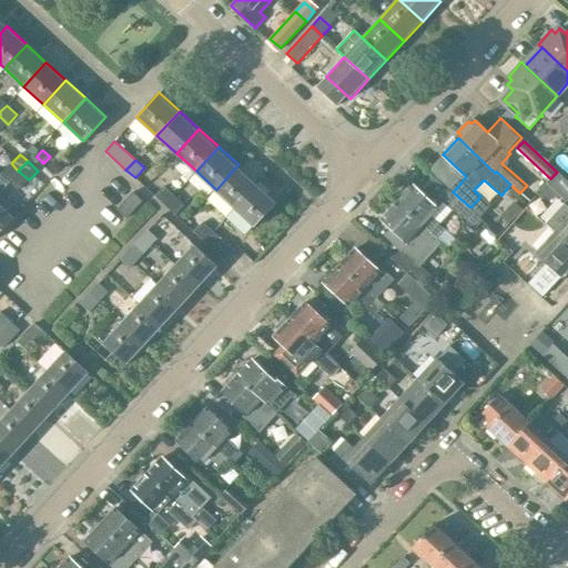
[(11,163),(1,173),(9,181),(18,171),(11,163)]
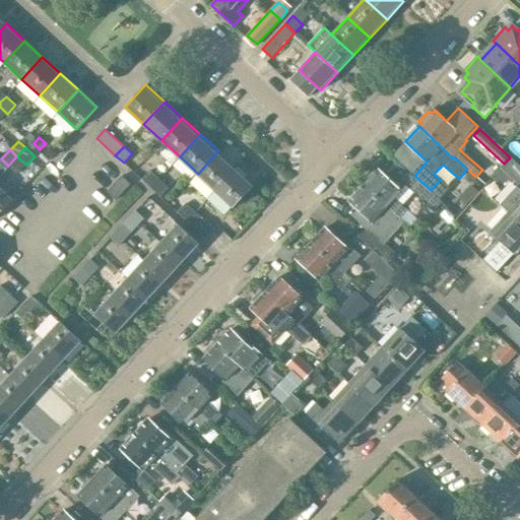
[(198,174),(215,190),(237,168),(218,150),(198,174)]
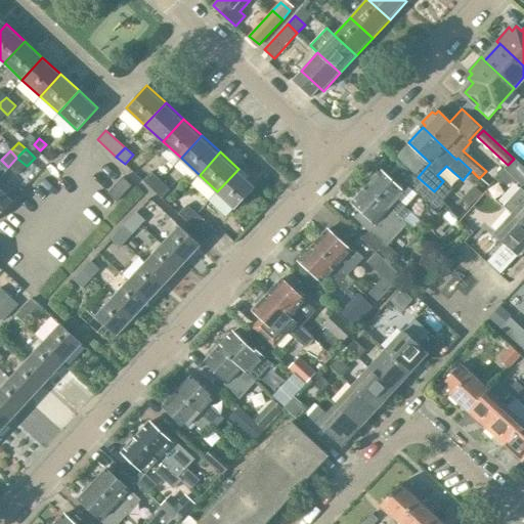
[(16,158),(8,167),(17,175),(27,166),(16,158)]
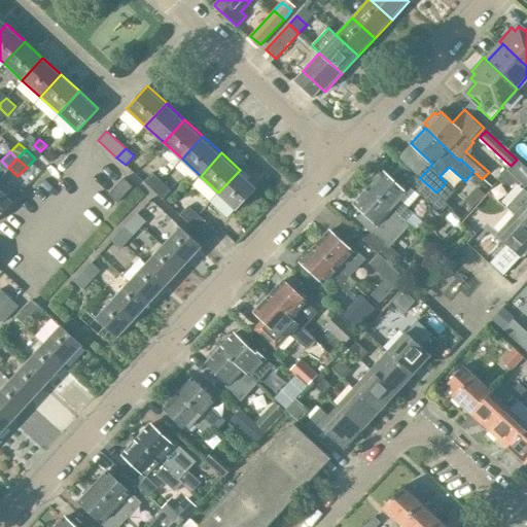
[(138,159),(130,168),(135,173),(143,164),(138,159)]
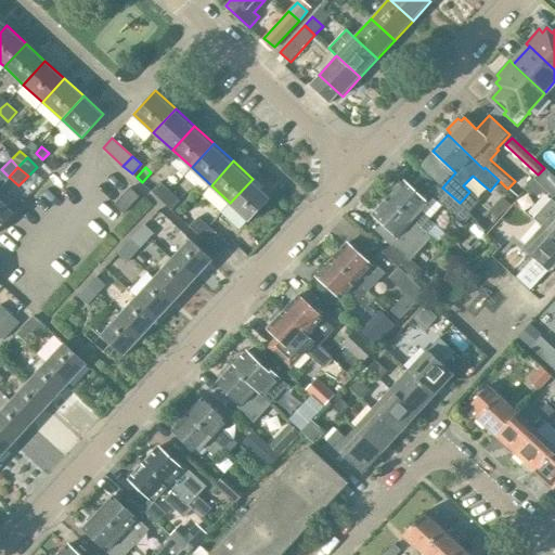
[(542,228),(554,240),(554,180),(545,171),(536,181),(554,198),(533,220),(542,228)]
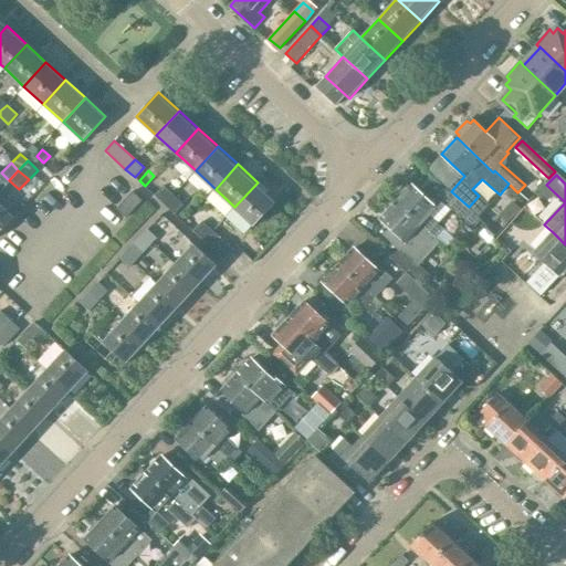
[(412,185),(396,202),(435,239),(443,229),(438,223),(450,210),(441,201),(450,192),(436,178),(421,192),(412,185)]
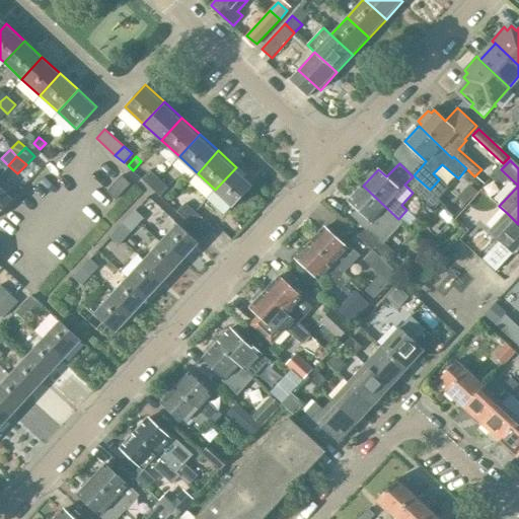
[(254,183),(236,167),(215,190),(234,207),(254,183)]
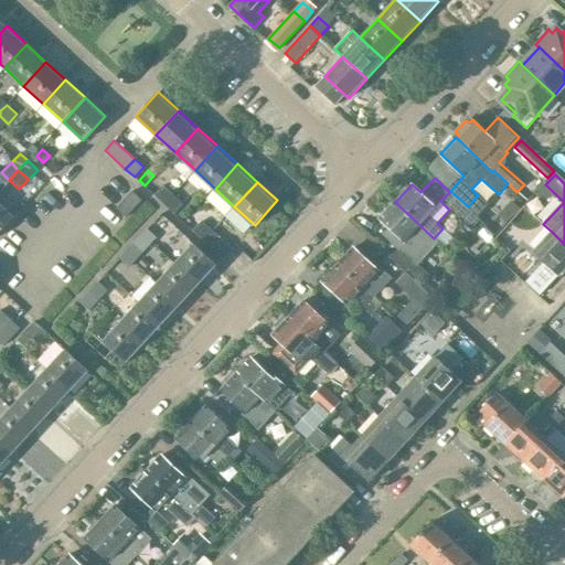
[(163,185),(155,195),(164,204),(173,194),(163,185)]
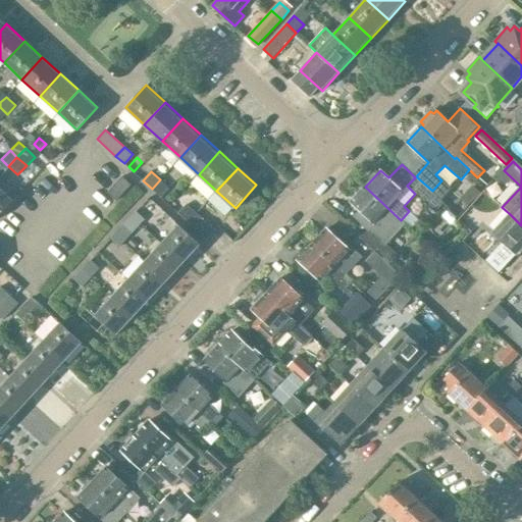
[(436,213),(446,204),(415,176),(415,177),(407,186),(415,194),(436,213)]
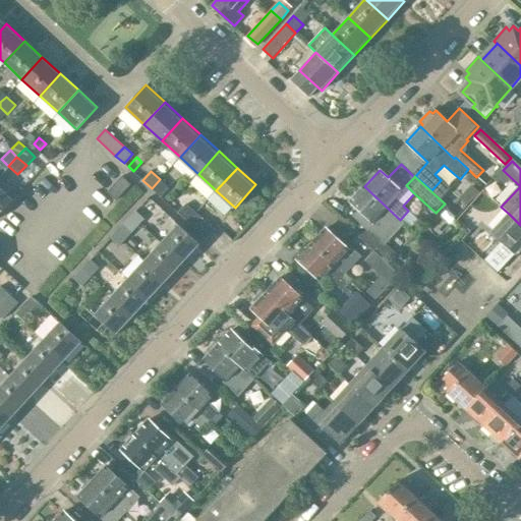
[(122,177),(107,192),(116,200),(130,184),(122,177)]
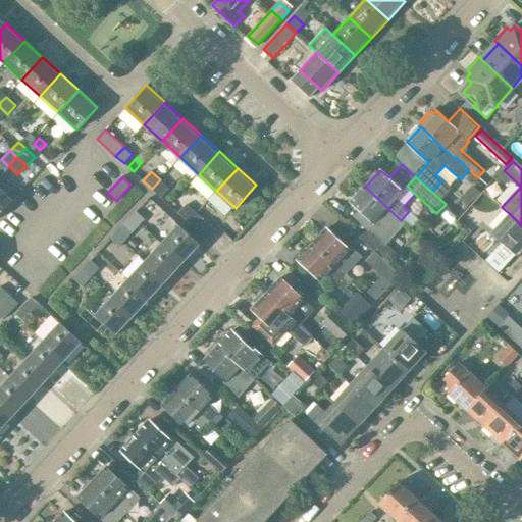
[(169,189),(160,179),(152,189),(161,198),(169,189)]
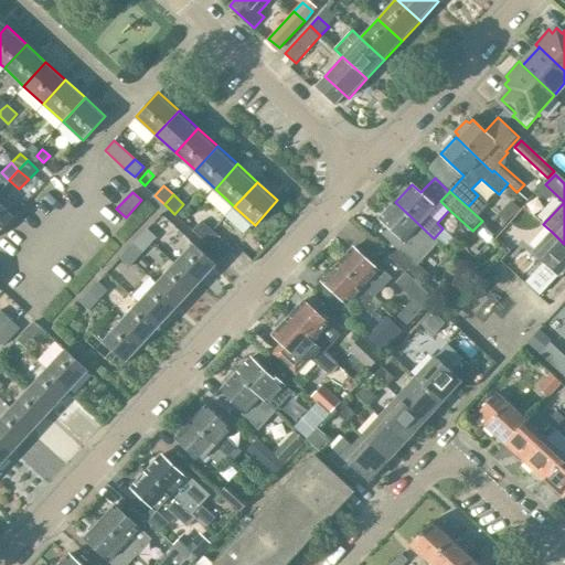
[(0,230),(13,215),(0,202),(0,230)]
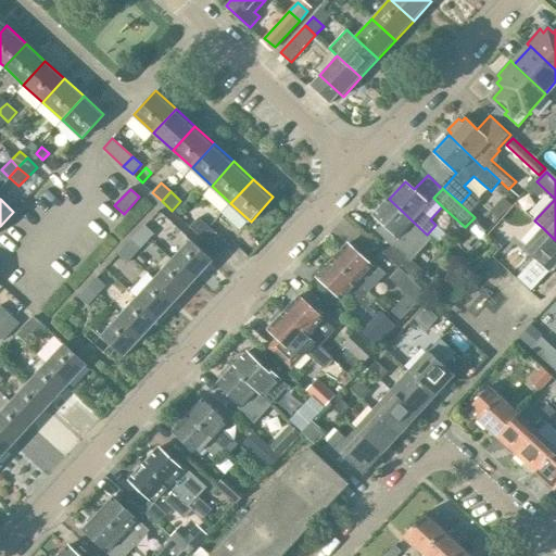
[(411,258),(417,252),(431,237),(427,235),(389,199),(374,215),(382,223),(375,231),(390,245),(392,242),(411,258)]
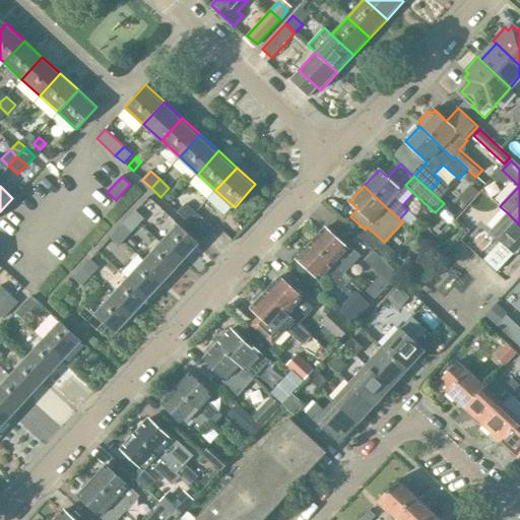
[(178,213),(187,221),(195,212),(186,204),(178,213)]
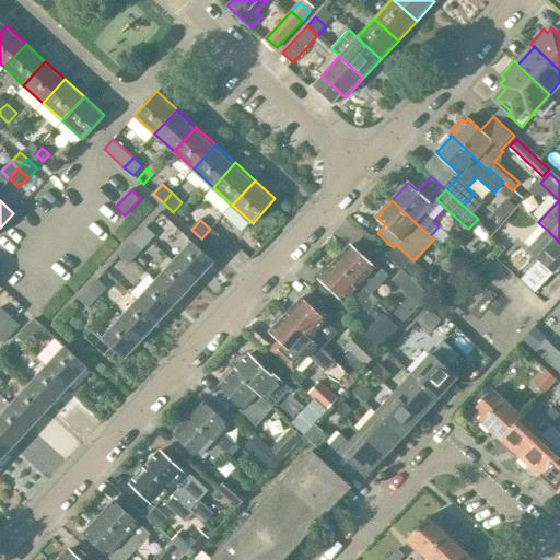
[(147,226),(138,236),(147,245),(155,235),(147,226)]
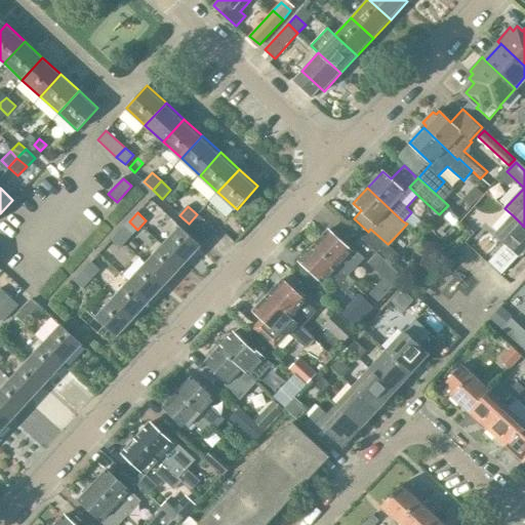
[(197,214),(189,224),(207,241),(215,232),(197,214)]
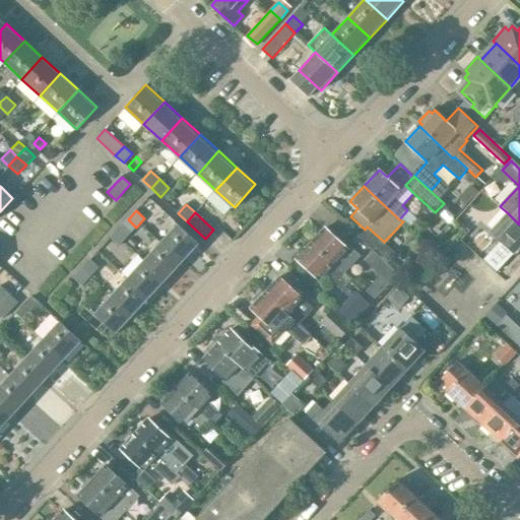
[(514,253),(519,246),(519,224),(508,213),(492,232),(502,241),(514,252),(514,253)]
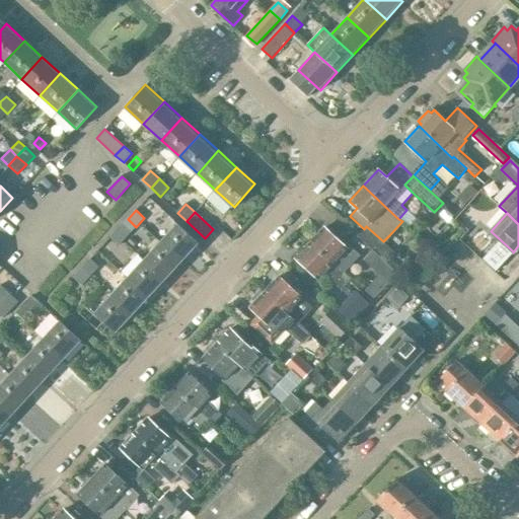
[(128,219),(120,228),(128,235),(136,227),(128,219)]
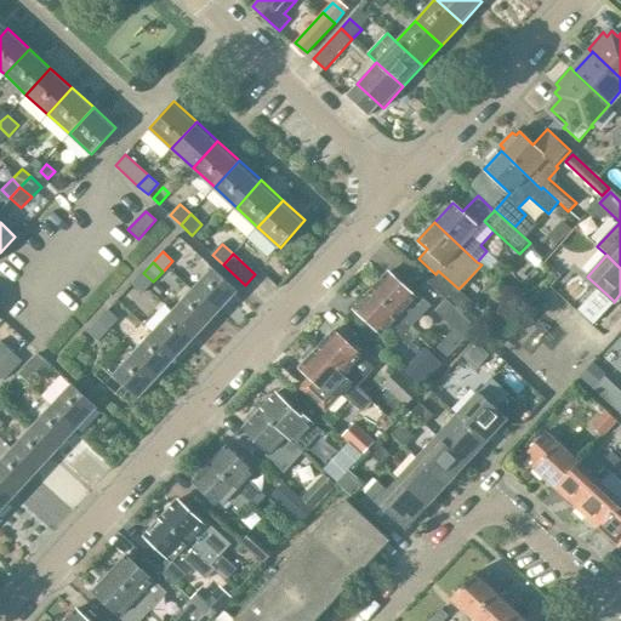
[(212,268),(192,290),(218,314),(238,291),(212,268)]
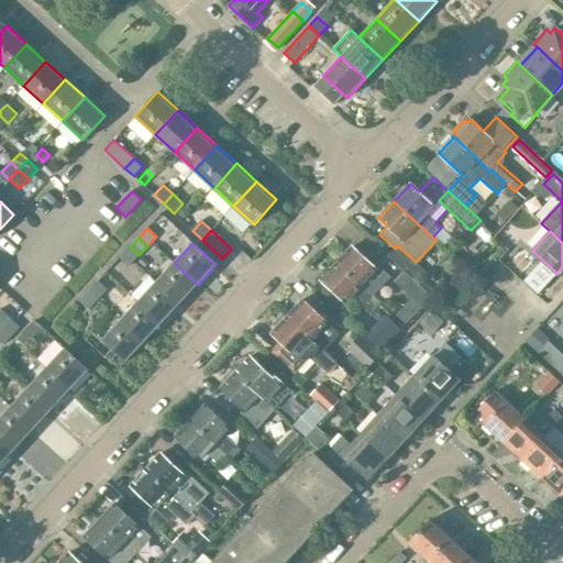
[(387,256),(405,273),(418,284),(428,274),(416,262),(397,245),(395,249),(387,256)]
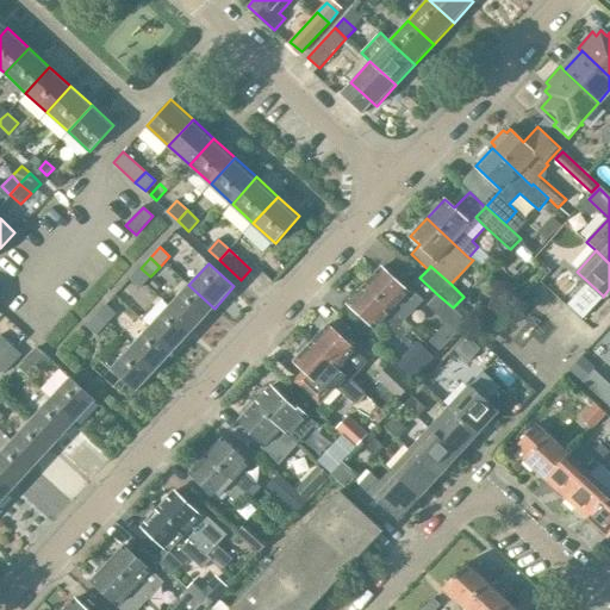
[(402,322),(403,322),(424,300),(410,288),(406,292),(380,267),(363,285),(402,322)]
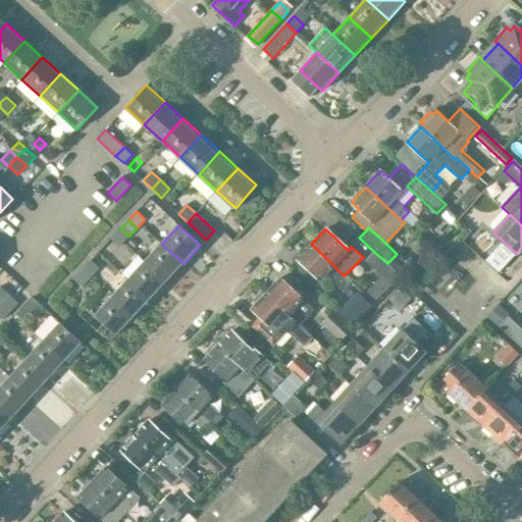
[(120,229),(111,239),(119,247),(128,237),(120,229)]
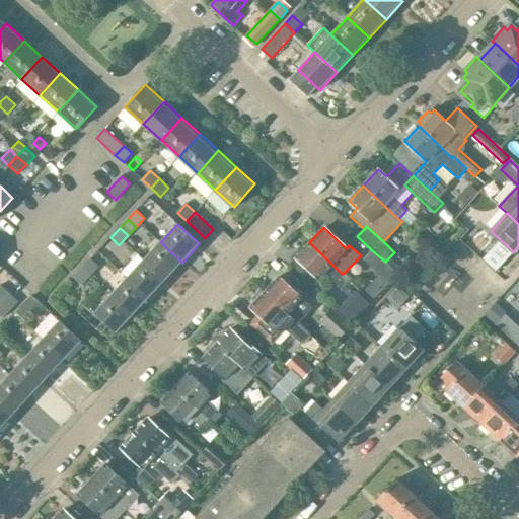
[(501,240),(492,251),(503,263),(513,251),(501,240)]
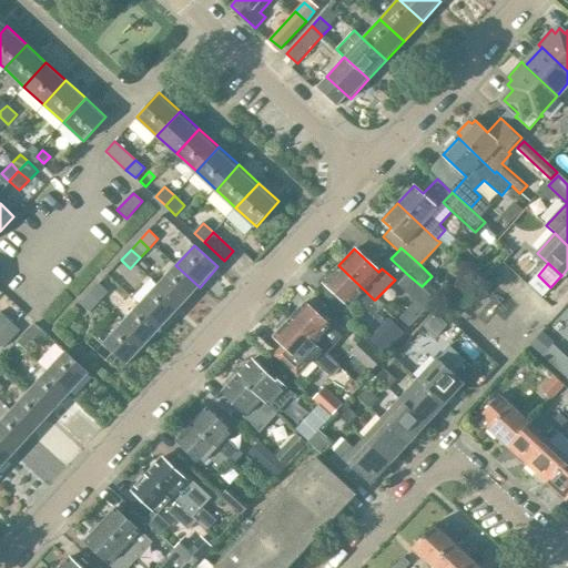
[(175,265),(158,285),(182,306),(200,287),(175,265)]
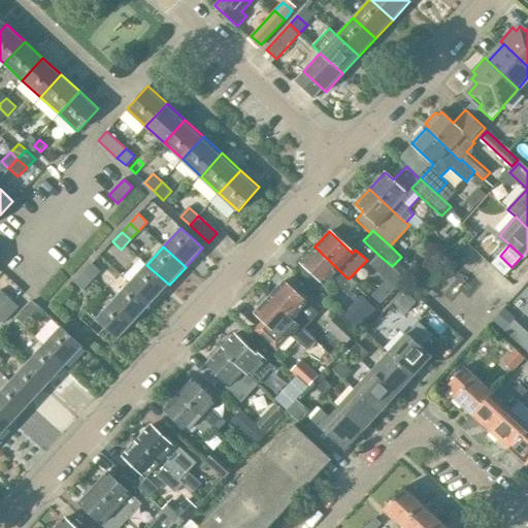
[(348,278),(315,246),(300,263),(324,284),(330,276),(349,294),(356,285),(349,278),(348,278)]
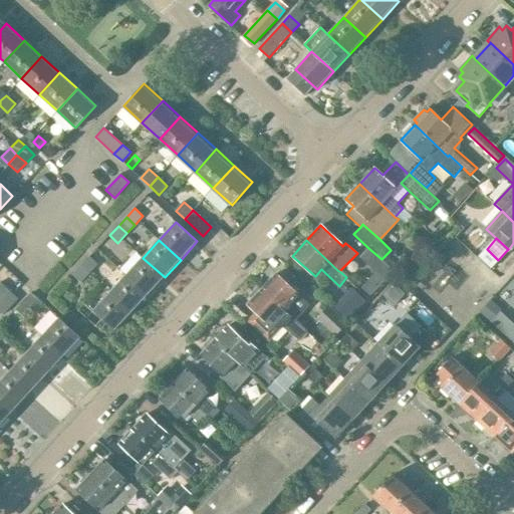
[(89,257),(79,266),(89,274),(98,265),(89,257)]
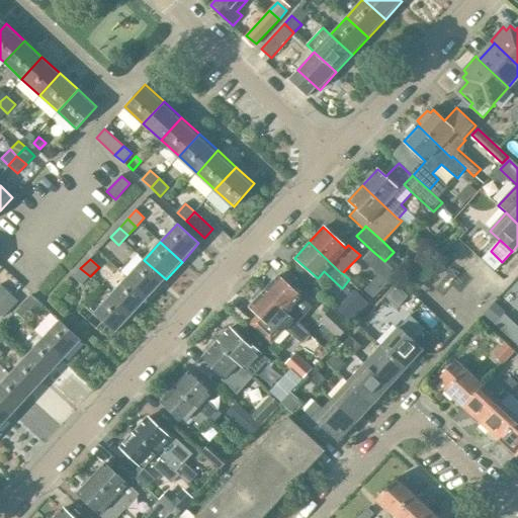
[(144,260),(127,278),(150,297),(166,279),(144,260)]
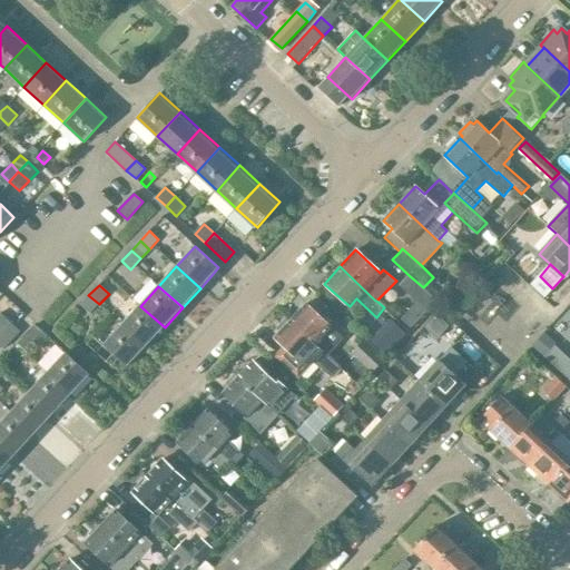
[(418,302),(402,318),(411,327),(426,310),(430,313),(439,302),(422,286),(412,296),(418,302)]
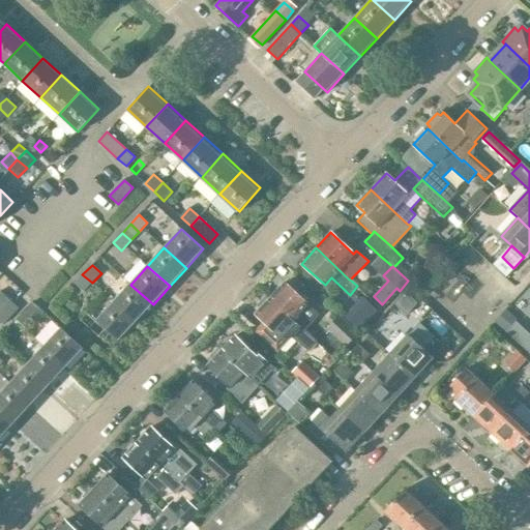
[(92,283),(82,274),(75,283),(84,291),(92,283)]
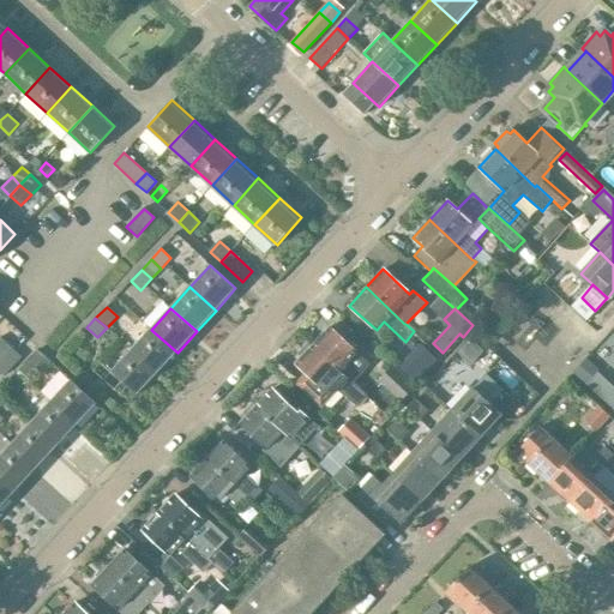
[(329,327),(313,344),(354,383),(369,365),(356,353),(329,327)]
